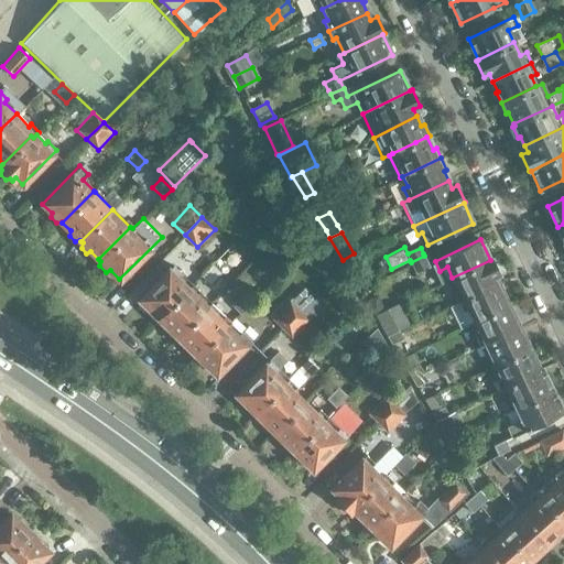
[(411,262),(412,264),(415,270),(427,263),(424,256),(411,262)]
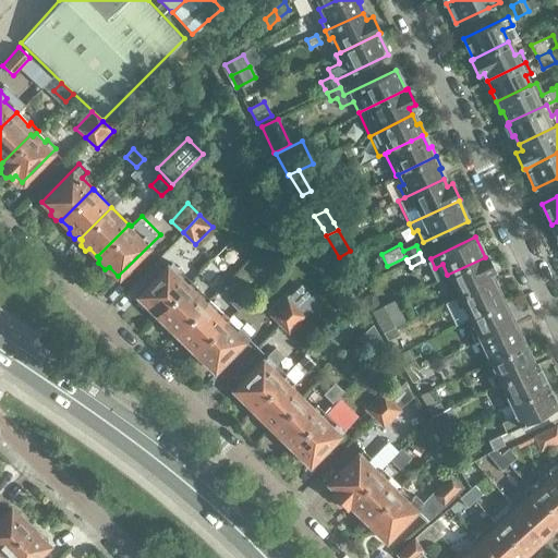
[(453,300),(492,281),(489,275),(495,273),(487,255),(485,257),(447,275),(452,286),(448,288),(453,300)]
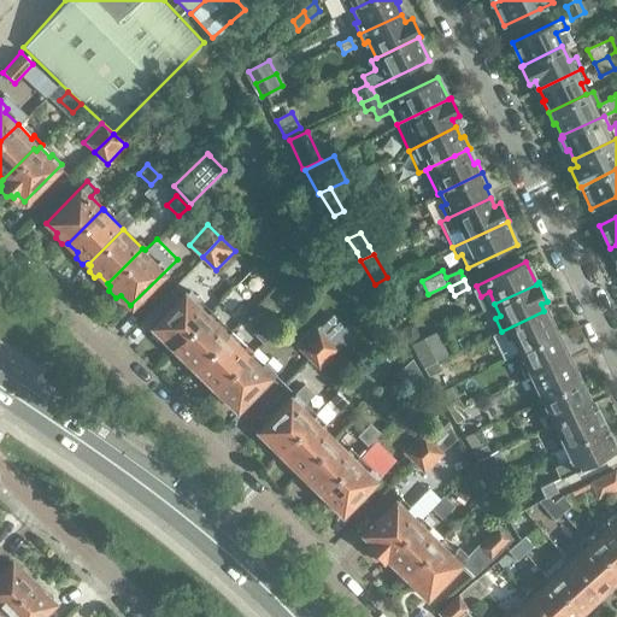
[(210,310),(189,288),(152,327),(162,336),(160,341),(168,348),(172,346),(174,348),(210,310)]
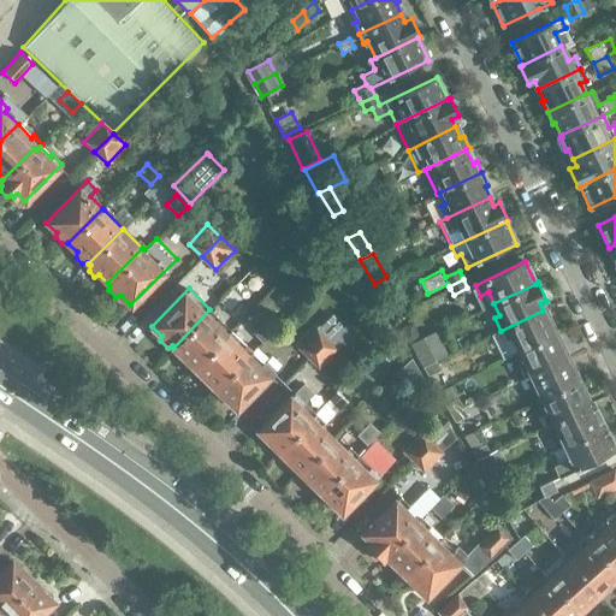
[(219,301),(230,311),(241,300),(230,289),(219,301)]
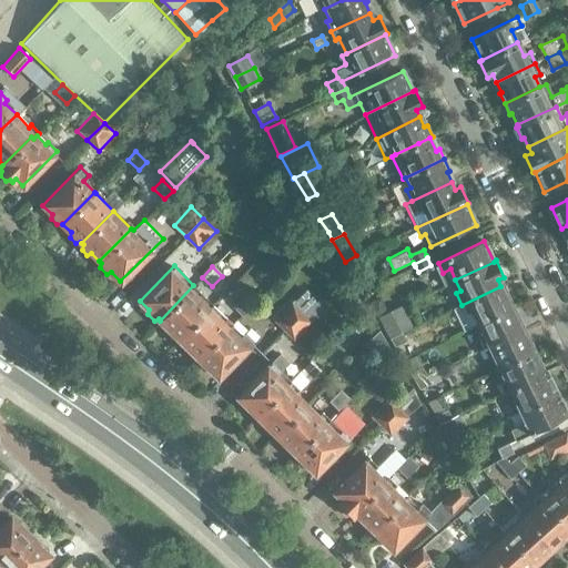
[(256,284),(234,307),(242,316),(264,292),(256,284)]
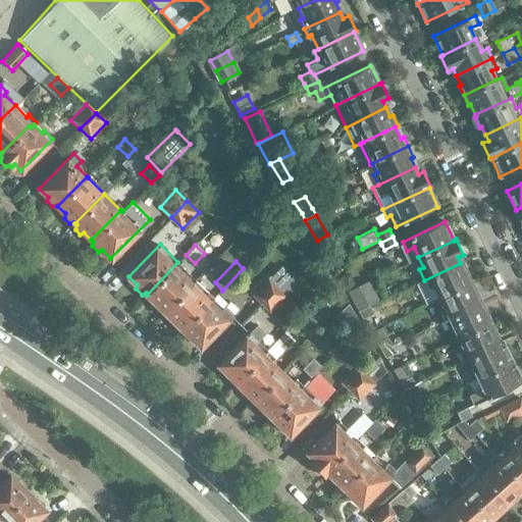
[(163,310),(164,312),(195,279),(177,262),(147,295),(155,302),(153,306),(159,311),(163,310)]
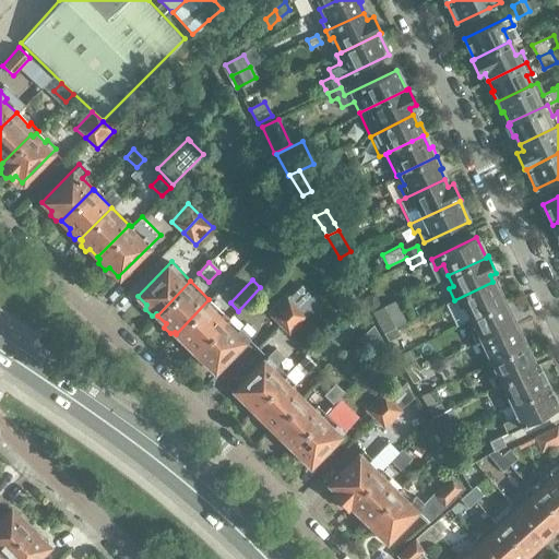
[(463,307),(468,319),(506,301),(501,292),(498,293),(492,282),(454,300),(458,309),(463,307)]
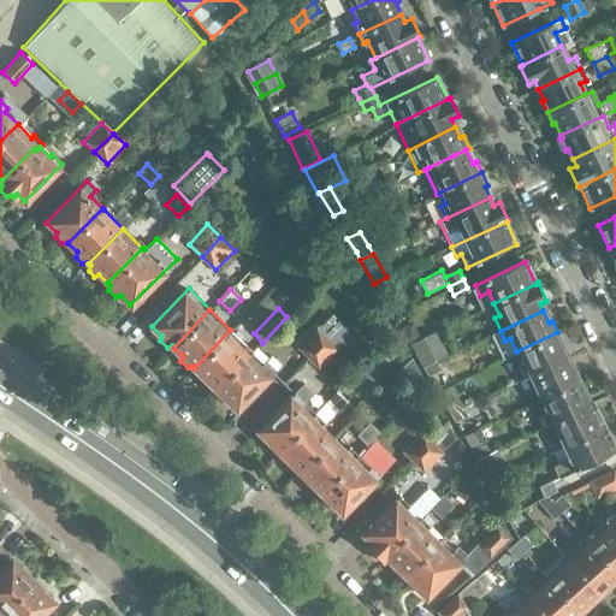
[(308,359),(338,329),(327,318),(298,349),(308,359)]
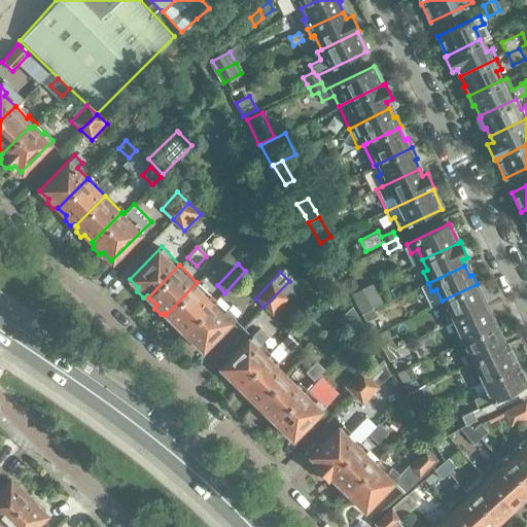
[(361,288),(355,276),(346,281),(351,292),(361,288)]
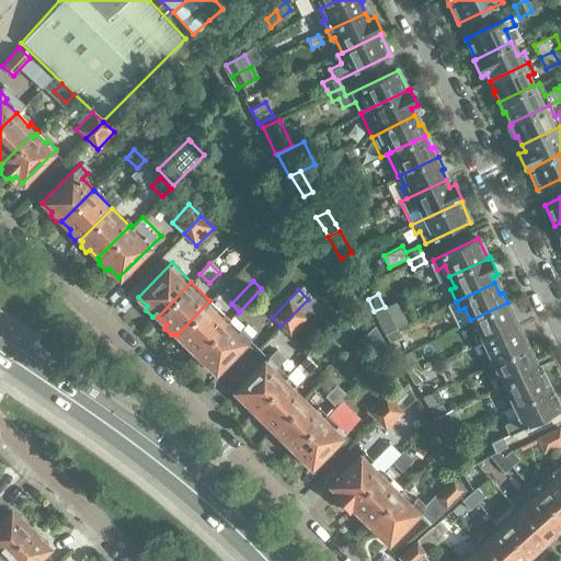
[(310,297),(308,299),(281,327),(290,336),(320,307),(310,297)]
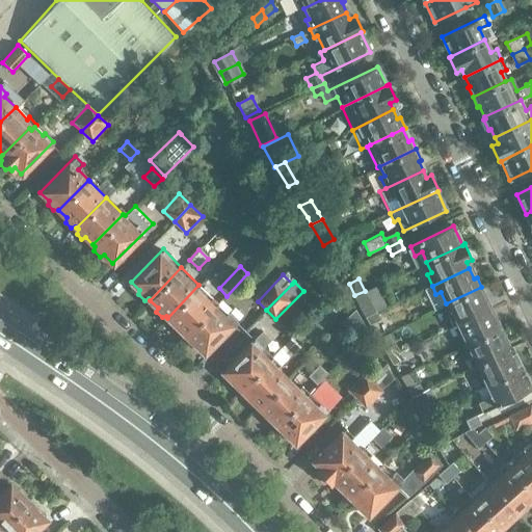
[(178,327),(185,336),(219,300),(216,295),(213,298),(198,285),(167,318),(169,319),(167,323),(174,328),(178,327)]
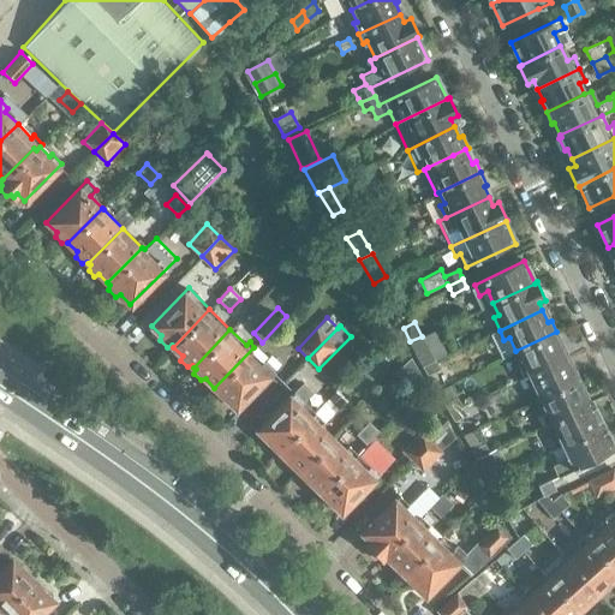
[(523,377),(565,358),(559,346),(562,345),(556,332),(515,351),(521,364),(517,366),(523,377)]
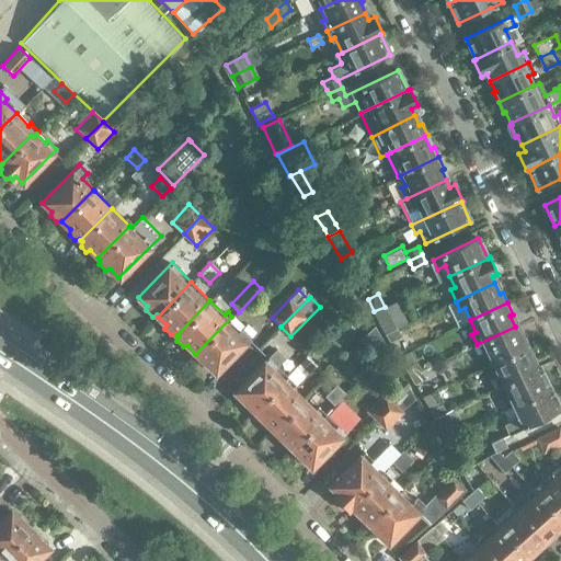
[(389,307),(375,313),(385,333),(399,327),(389,307)]
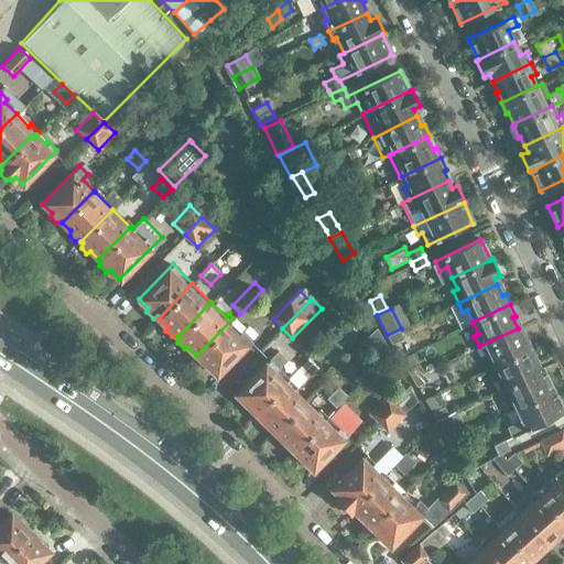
[(236,315),(232,318),(196,356),(197,356),(196,360),(203,367),(206,365),(216,375),(258,332),(250,323),(246,326),(236,315)]
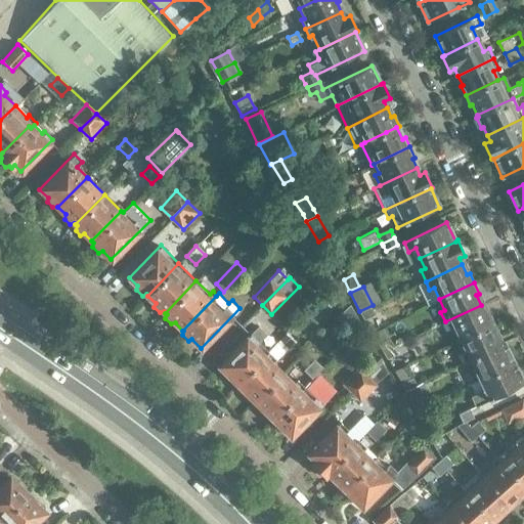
[(363,328),(350,305),(338,318),(348,329),(345,333),(352,340),(363,328)]
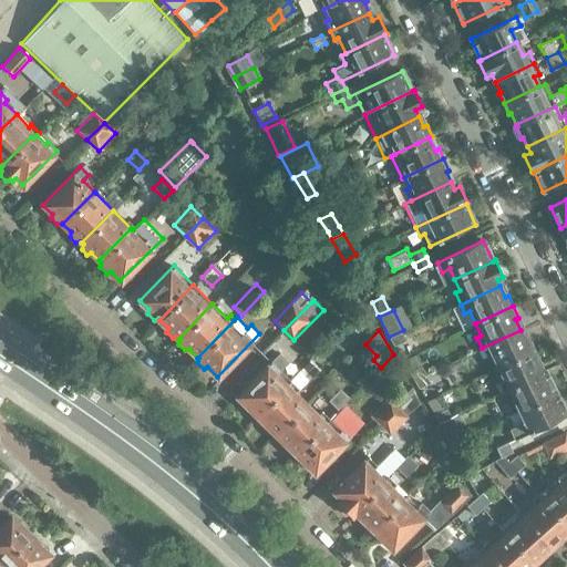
[(490,356),(496,368),(534,351),(529,339),(526,341),(521,330),(482,348),(486,358),(490,356)]
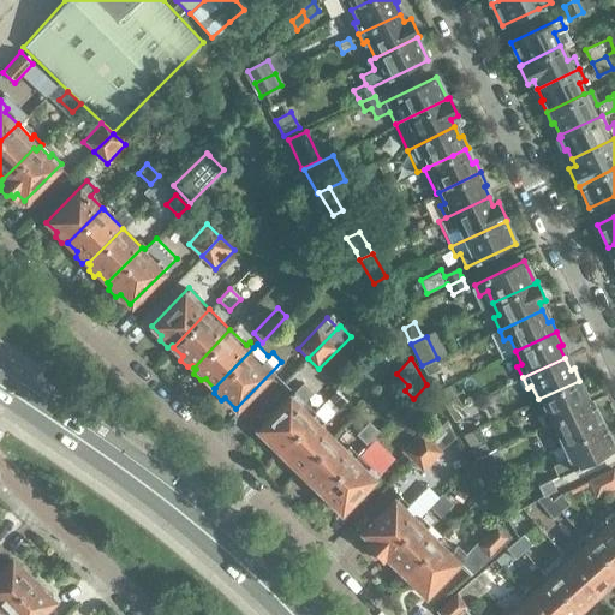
[(428,376),(441,370),(435,360),(423,366),(428,376)]
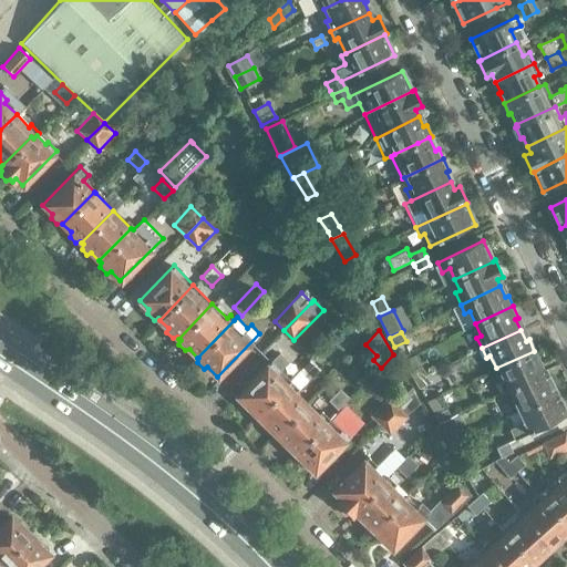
[(534,351),(496,368),(502,380),(497,382),(503,392),(546,372),(546,371),(542,373),(537,363),(539,362),(534,351)]
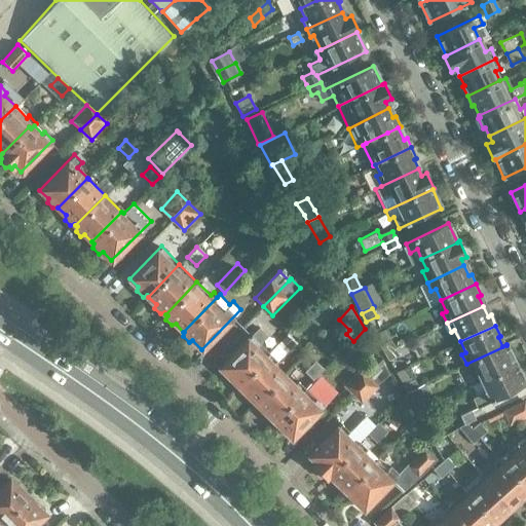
[(270,352),(260,342),(267,335),(260,328),(220,368),(229,377),(227,380),(233,385),(237,385),(238,386),(270,352)]
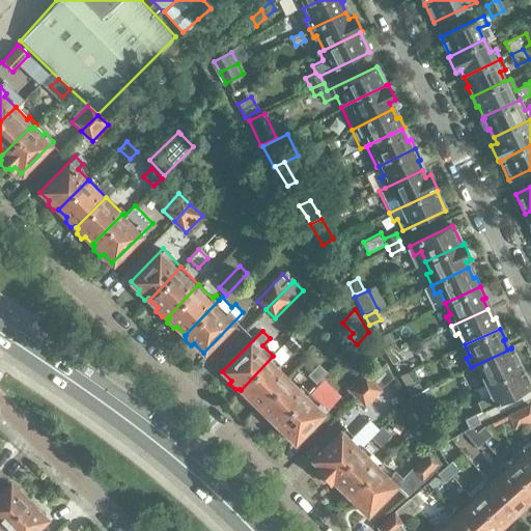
[(301,345),(291,337),(281,348),(290,357),(301,345)]
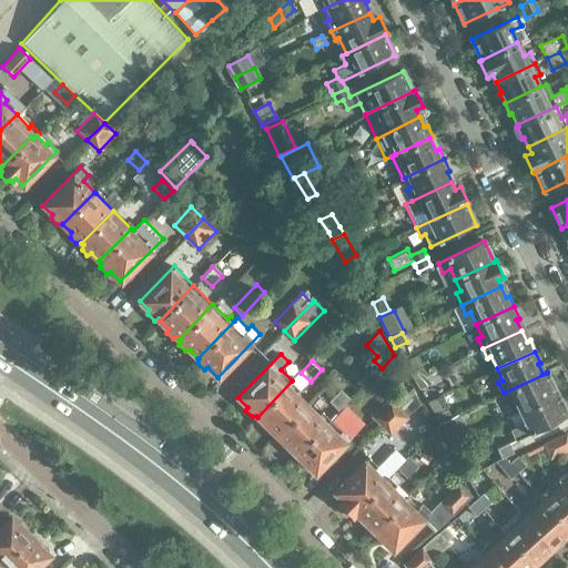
[(412,374),(415,381),(427,375),(424,367),(412,374)]
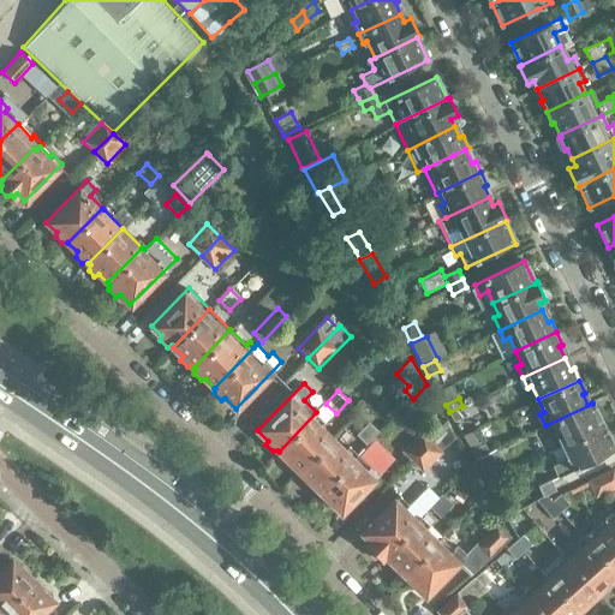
[(551,452),(603,427),(592,404),(545,425),(550,436),(555,435),(561,447),(551,451),(551,452)]
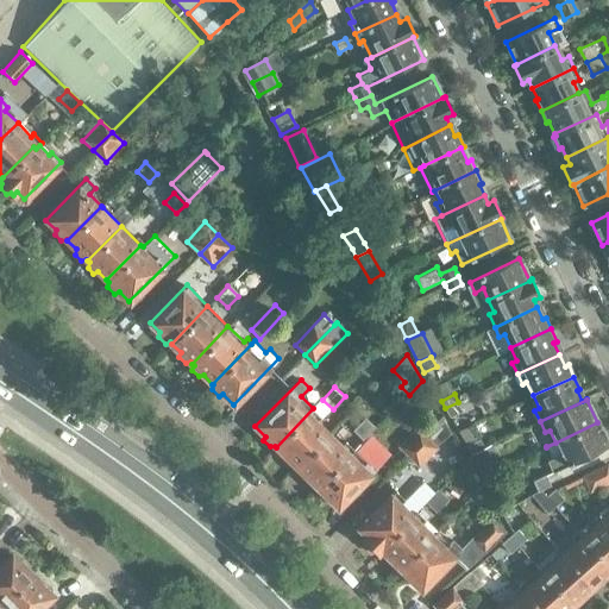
[(458,402),(445,408),(451,419),(463,412),(458,402)]
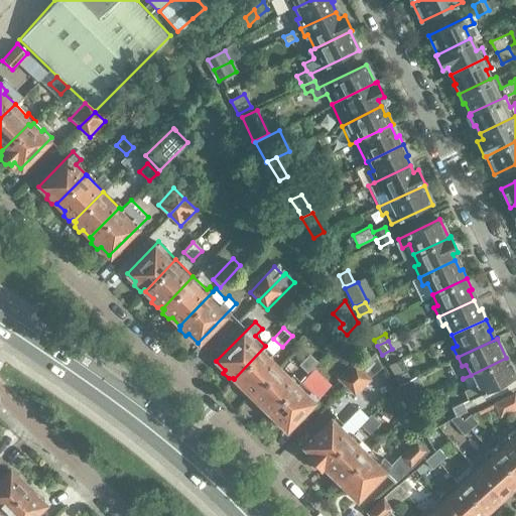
[(250,394),(251,395),(279,365),(271,358),(274,355),(265,346),(234,379),(241,386),(240,389),(245,394),(250,394)]
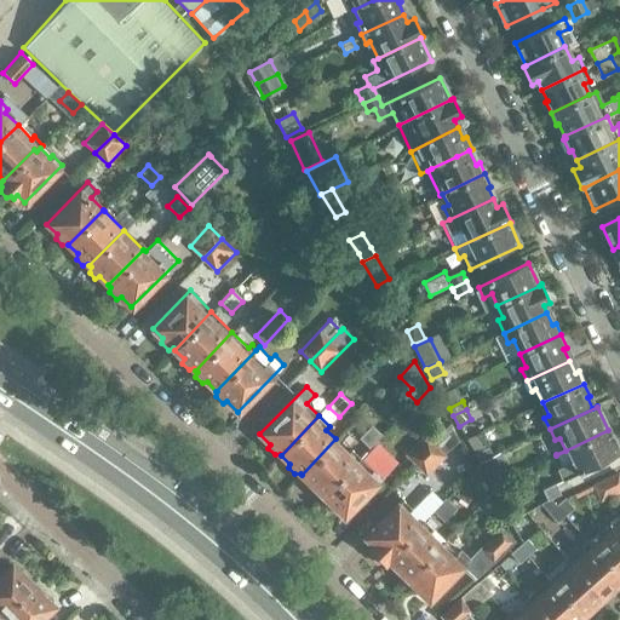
[(361,437),(371,447),(384,434),(374,424),(361,437)]
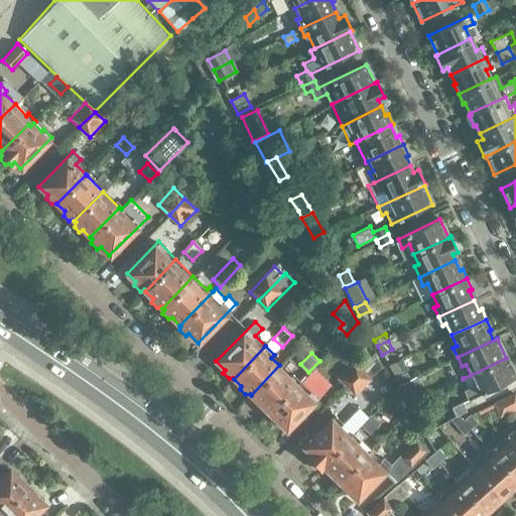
[(347,386),(372,361),(363,353),(339,378),(347,386)]
